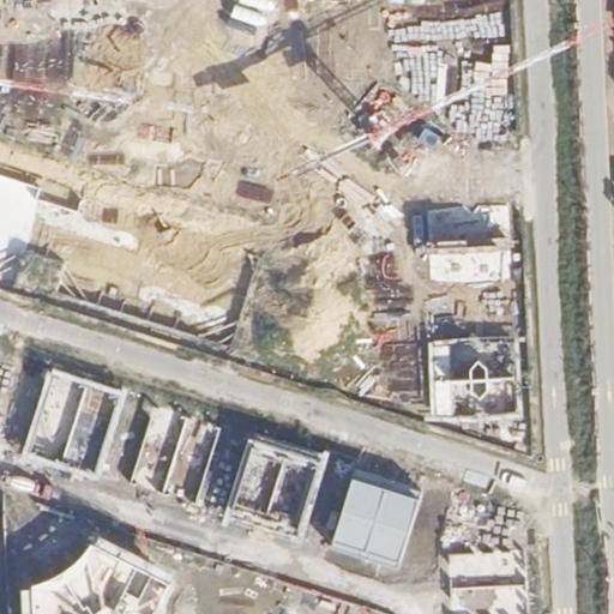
[(49,367),(22,452),(97,475),(125,391),(49,367)]
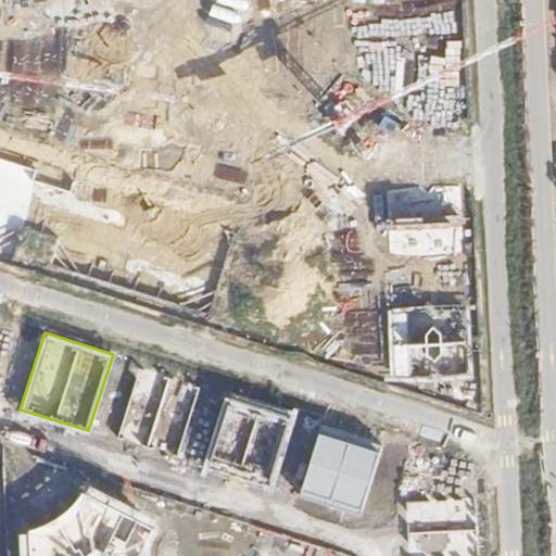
[(140,363),(117,436),(180,456),(201,383),(140,363)]
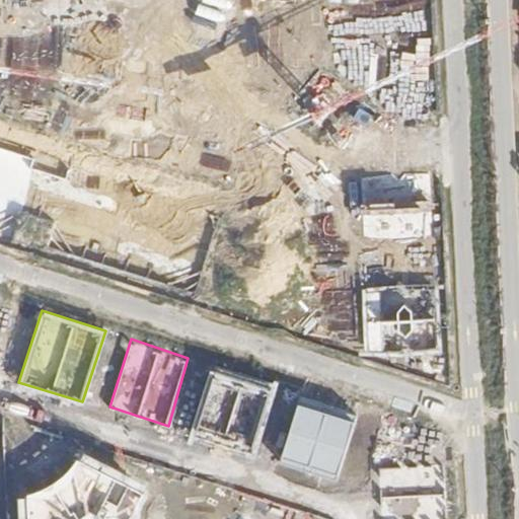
[(212,365),(193,434),(253,454),(276,385),(212,365)]
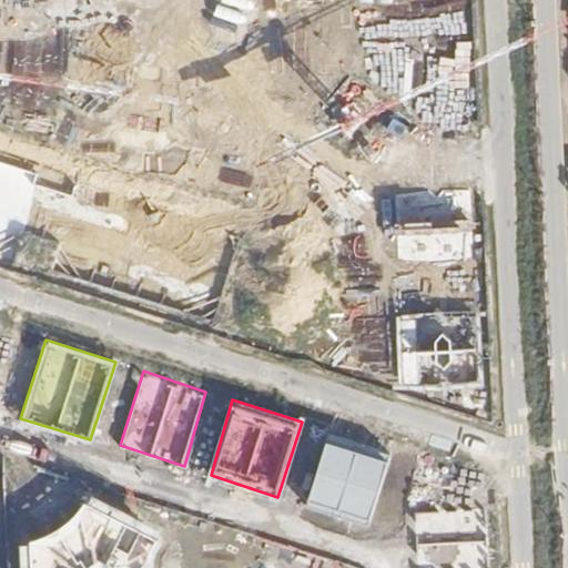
[(326,434),(306,500),(371,524),(392,455),(326,434)]
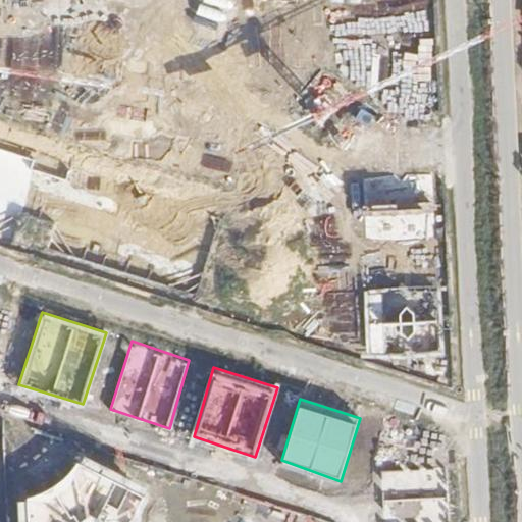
[(139,506),(147,493),(79,459),(66,476),(49,486),(31,497),(22,501),(23,521),(132,521),(132,519),(139,506)]
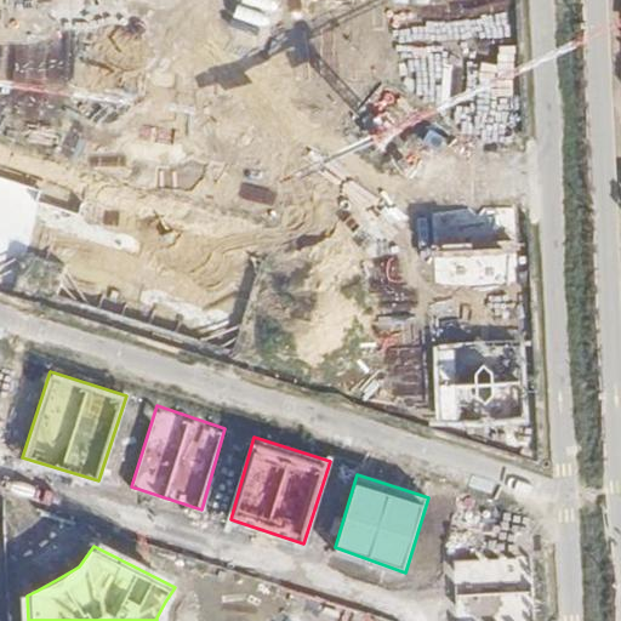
[(445,550),(446,620),(530,620),(525,551),(445,550)]
